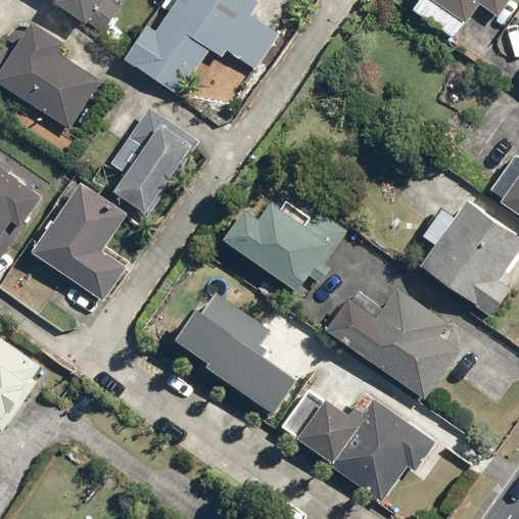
[(55,0),(54,2),(87,26),(103,0),(55,0)]
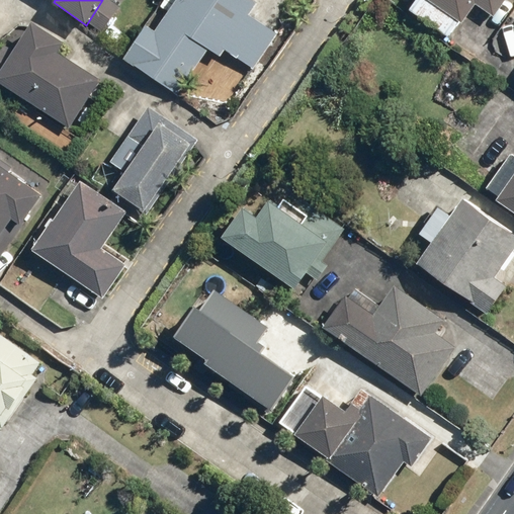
[(258,1),(256,0),(176,0),(157,31),(144,23),(121,60),(179,95),(206,51),(218,57),(223,49),(254,67),(273,35),(247,18),(258,1)]
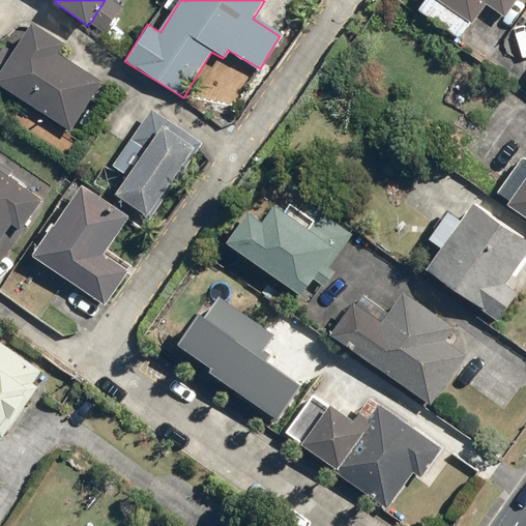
[(421,0),(416,8),(458,37),(468,22),(470,23),(483,3),(504,18),(516,0),(421,0)]
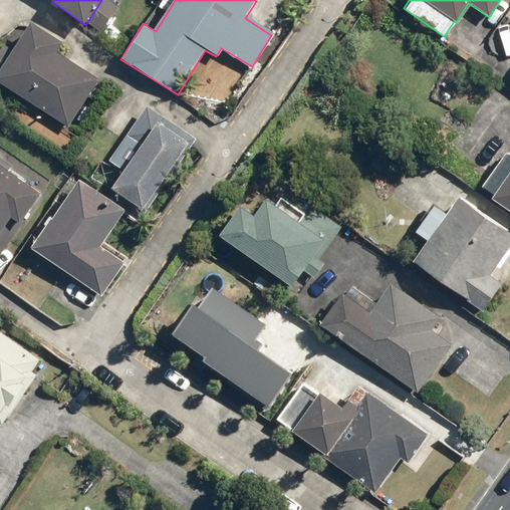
[(69,48),(31,23),(16,47),(6,41),(0,50),(0,82),(68,126),(99,78),(65,55),(69,48)]
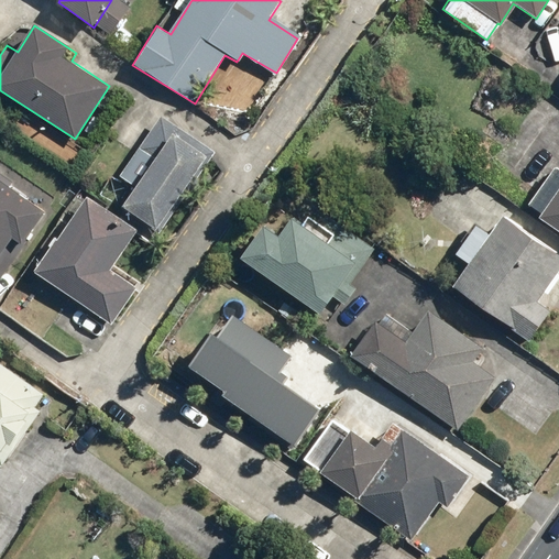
[(133,186),(120,206),(156,231),(212,153),(161,116),(119,176),(133,186)]
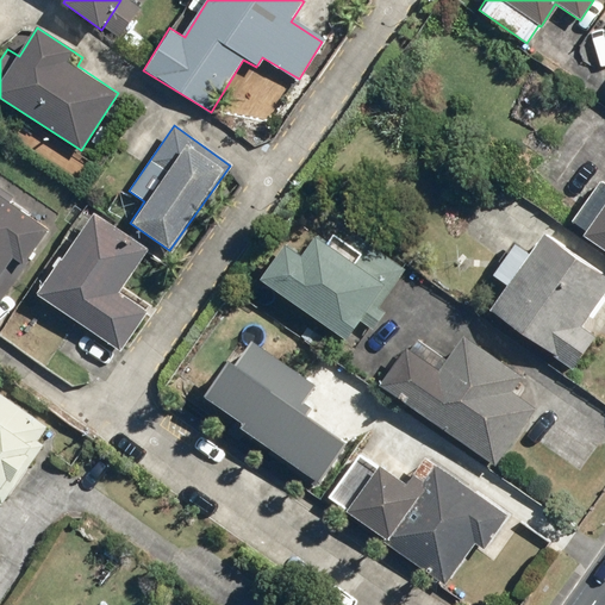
[(572,223),(584,232),(580,236),(604,254),(604,182),(603,181),(572,223)]
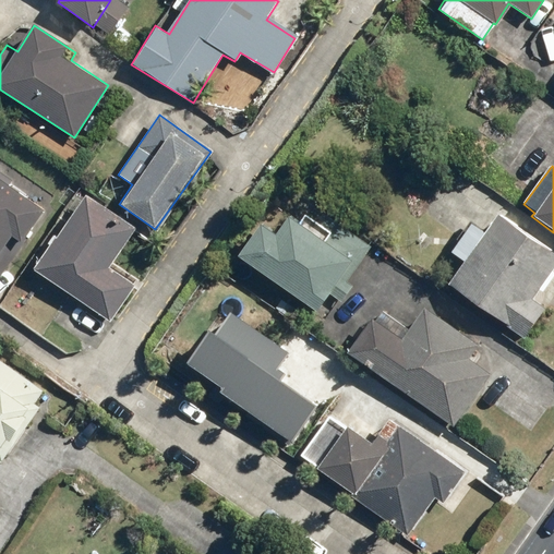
[(0,278),(47,209),(0,177),(0,278)]
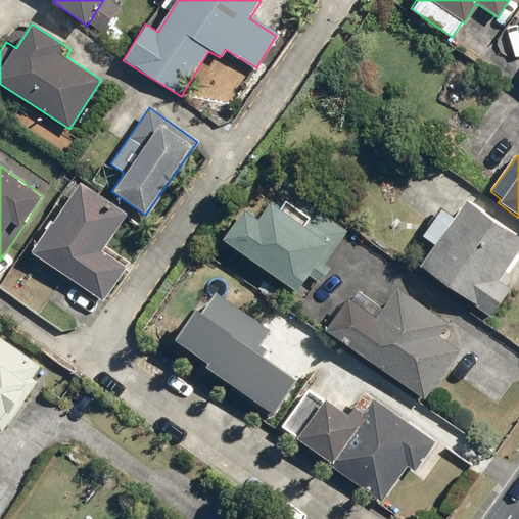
[(103,303),(128,268),(102,250),(128,214),(82,182),(32,253),(103,303)]
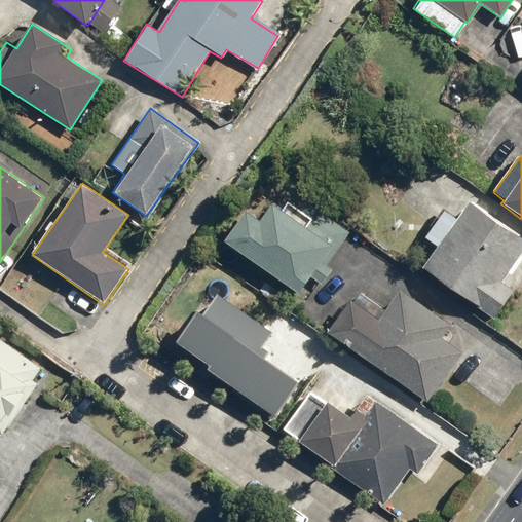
[(258,219),(246,211),(224,240),(300,295),(323,263),(325,265),(350,230),(346,227),(321,209),(312,220),(286,200),(277,211),(269,204),(258,219)]
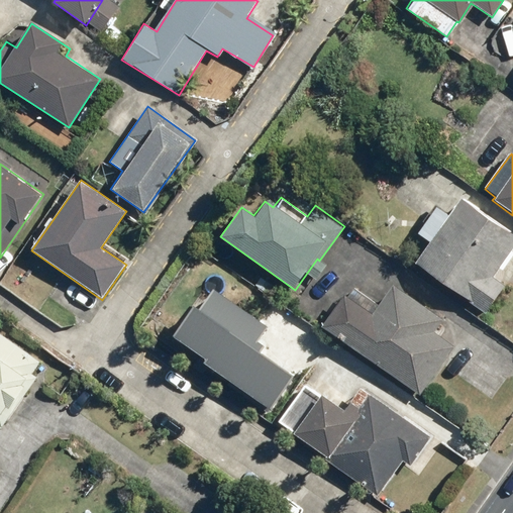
[(413,230),(429,242),(414,264),(484,314),(506,285),(493,276),(512,248),(512,233),(463,197),(449,216),(432,204),(413,230)]
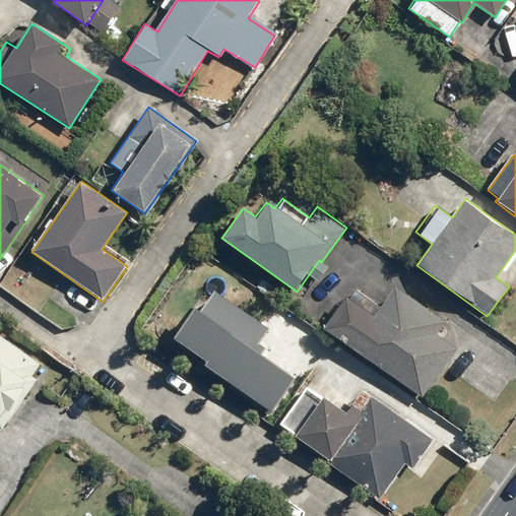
[(381,307),(356,288),(325,332),(422,398),(456,348),(439,337),(448,323),(395,286),(381,307)]
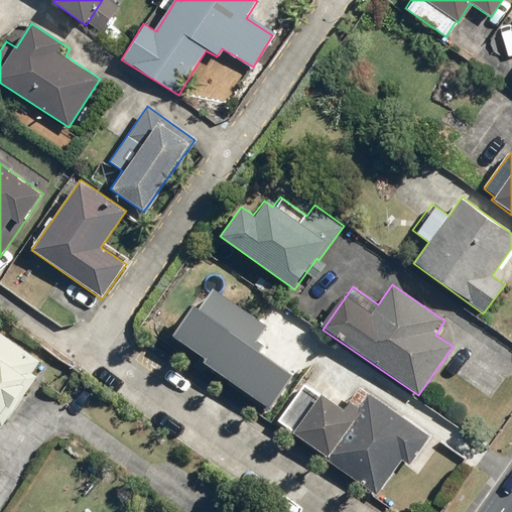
[(213,289),(178,340),(205,358),(202,363),(269,409),(299,366),(263,341),(271,329),(213,289)]
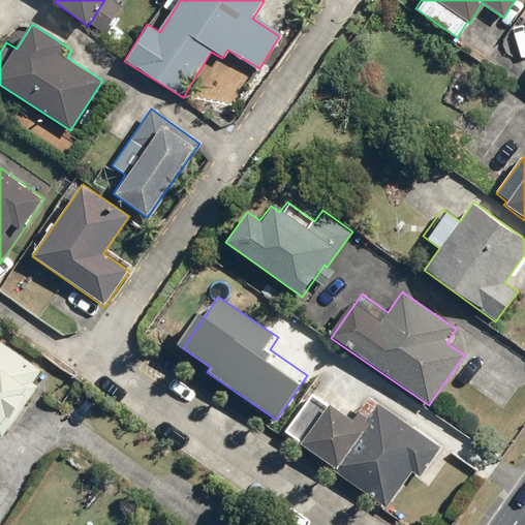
[(0,432),(2,434),(35,389),(28,382),(39,367),(0,337),(0,432)]
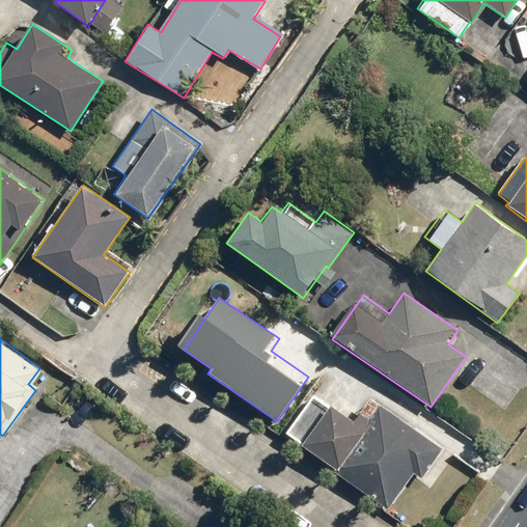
[(364,428),(333,406),(303,446),(387,509),(412,475),(418,479),(440,449),(435,445),(381,406),(364,428)]
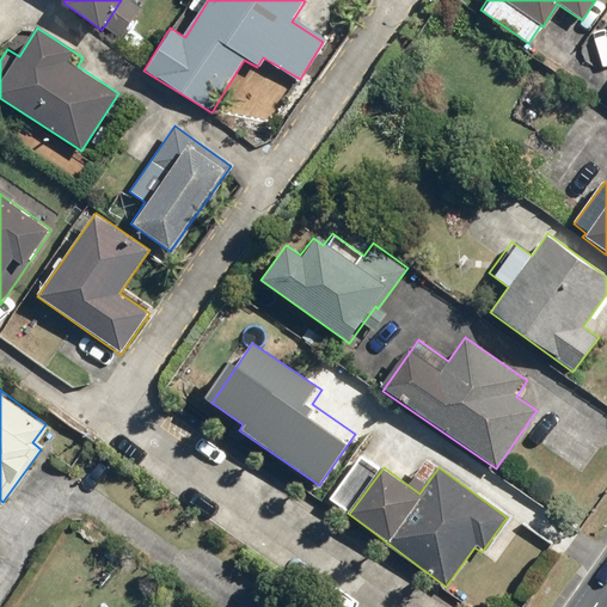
All buildings are outlined.
